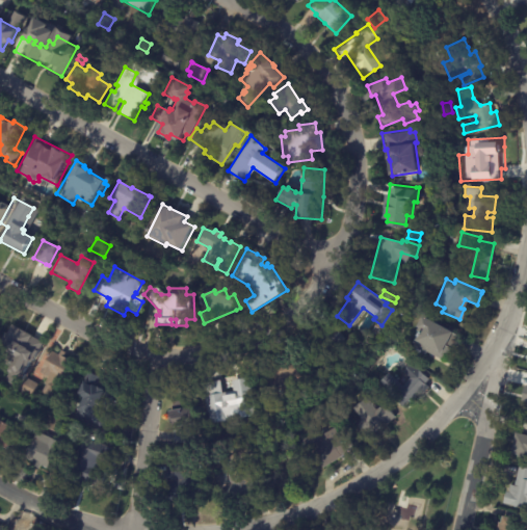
[(450,334),(439,361),(420,350),(419,353),(406,347),(416,330),(418,332),(420,329),(415,327),(421,316),(450,332),(450,334)]
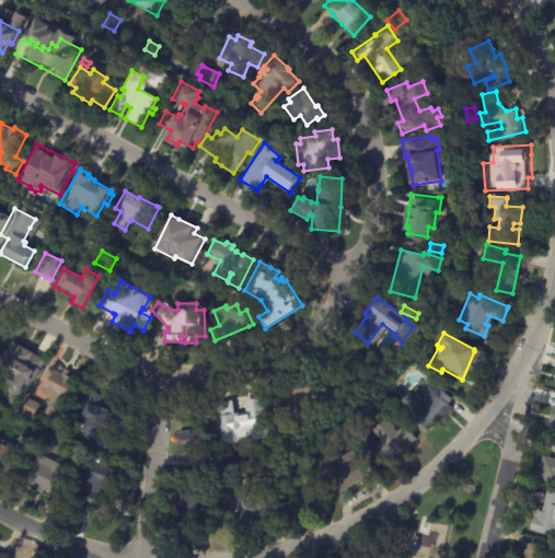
[(320,363),(347,343),(359,358),(332,379),(320,363)]
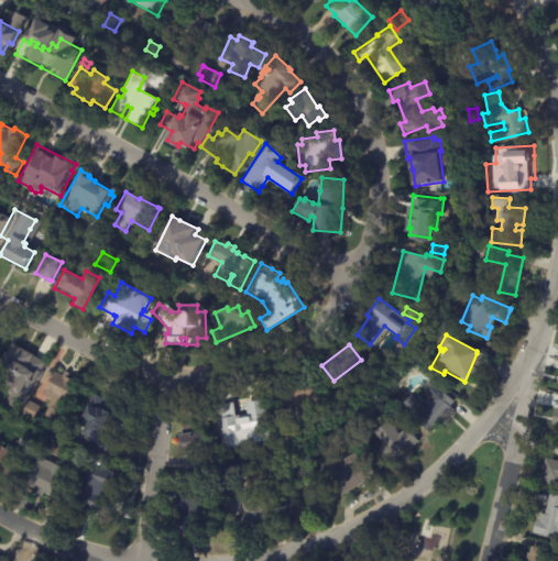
[(23,356),(25,358),(26,355),(31,358),(30,360),(39,364),(33,374),(32,373),(25,384),(14,378),(13,381),(0,373),(0,356),(6,359),(12,348),(21,353),(20,355),(23,356)]
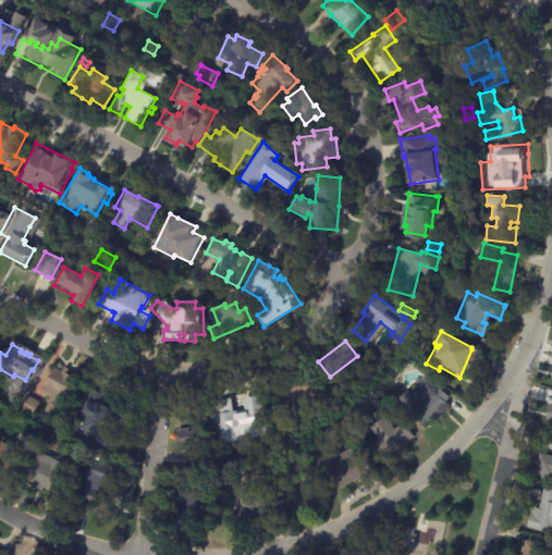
[(64,370),(63,372),(74,378),(70,387),(68,386),(60,401),(59,399),(56,407),(53,406),(49,415),(40,410),(45,402),(44,401),(47,394),(45,393),(44,395),(37,392),(50,366),(58,370),(60,366),(65,368),(64,370)]
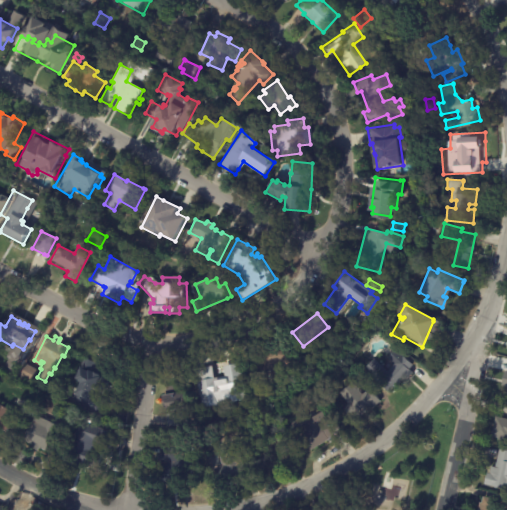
[(270,345),(278,340),(293,361),(271,377),(265,368),(249,380),(242,369),(257,358),(256,356),(270,345)]
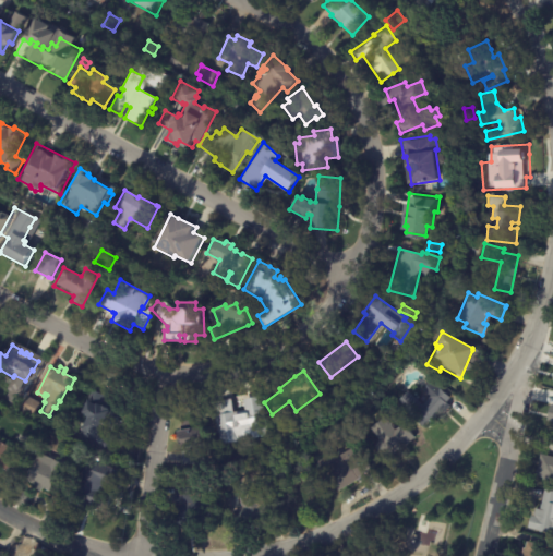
[(446,395),(442,400),(446,403),(437,412),(435,410),(421,425),(396,401),(406,390),(420,403),(436,386),(446,395)]
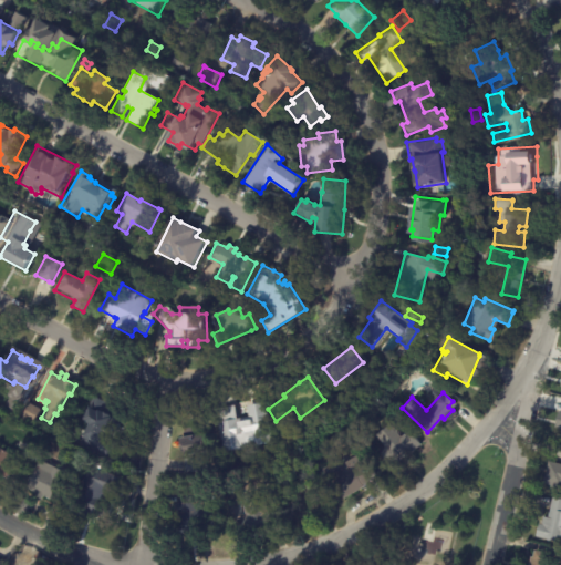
[(92,393),(103,400),(100,406),(115,414),(107,429),(105,428),(101,435),(113,442),(106,456),(78,442),(83,431),(72,425),(75,419),(76,419),(91,393),(92,393)]
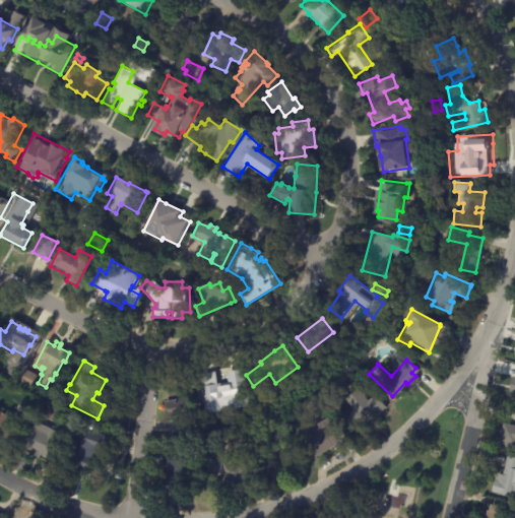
[(33,374),(36,376),(28,388),(17,382),(24,370),(33,374)]
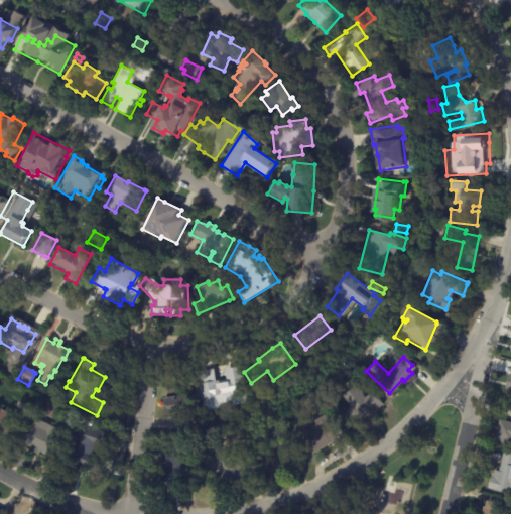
[(220,405),(219,397),(207,398),(205,382),(213,381),(213,379),(223,378),(224,379),(227,379),(225,368),(236,367),(240,393),(233,394),(234,404),(220,406),(220,405)]
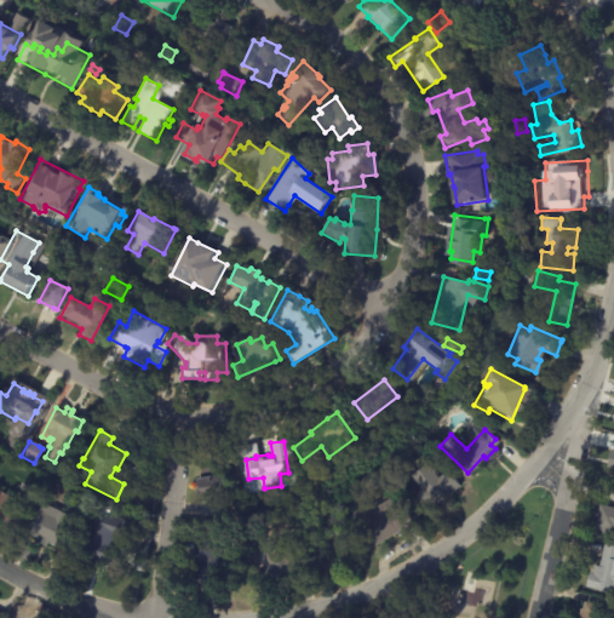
[(607,482),(613,482),(613,448),(606,447),(603,463),(609,463),(607,482)]
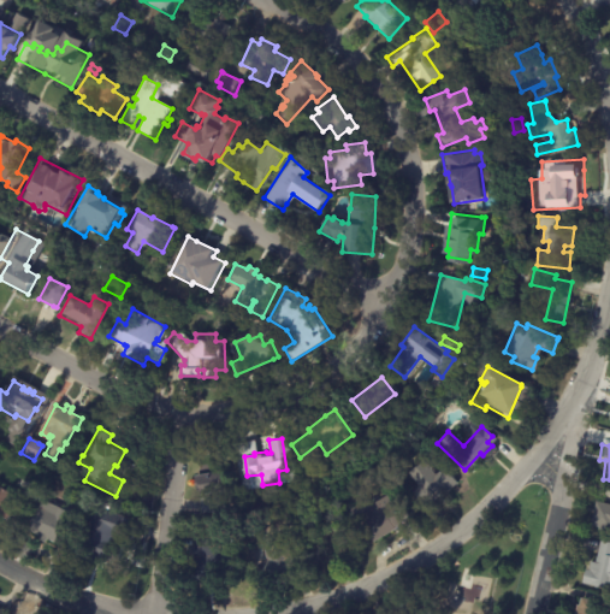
[(71,449),(78,454),(72,464),(63,458),(70,448),(71,449)]
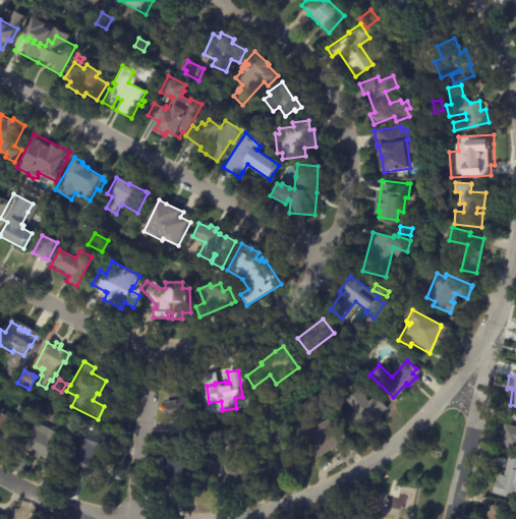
[(364,425),(361,422),(356,426),(346,414),(352,409),(345,400),(357,390),(367,401),(375,394),(386,407),(364,425)]
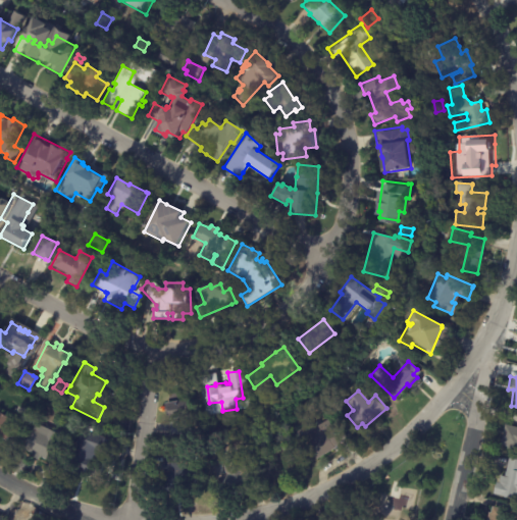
[(189,423),(185,423),(185,434),(164,435),(163,423),(166,422),(164,393),(185,392),(185,404),(188,404),(189,423)]
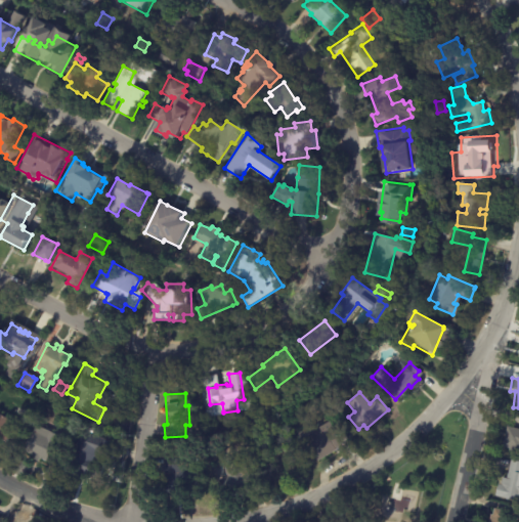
[(0,415),(19,425),(13,435),(10,434),(5,442),(0,439),(0,415)]
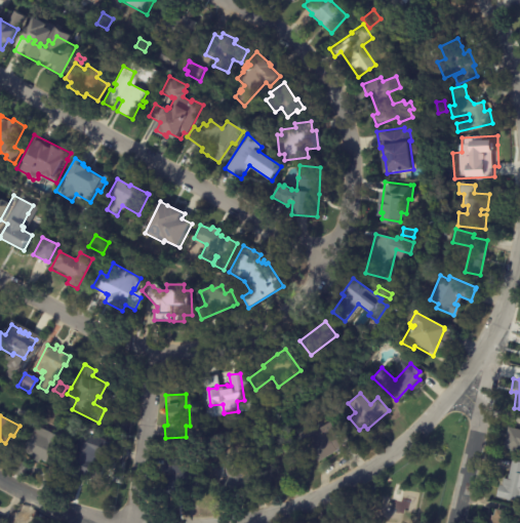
[(519,453),(503,449),(504,447),(495,446),(497,438),(498,438),(502,426),(518,429),(519,416),(519,453)]
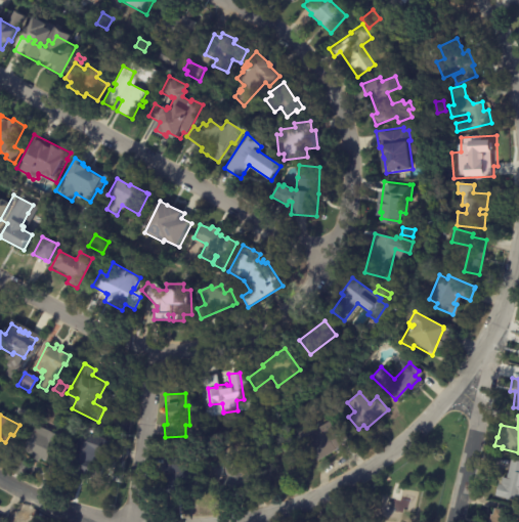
[(345,439),(340,442),(341,444),(312,464),(304,451),(310,448),(304,439),(299,442),(295,435),(304,429),(307,433),(331,418),(338,428),(340,427),(347,438),(345,439)]
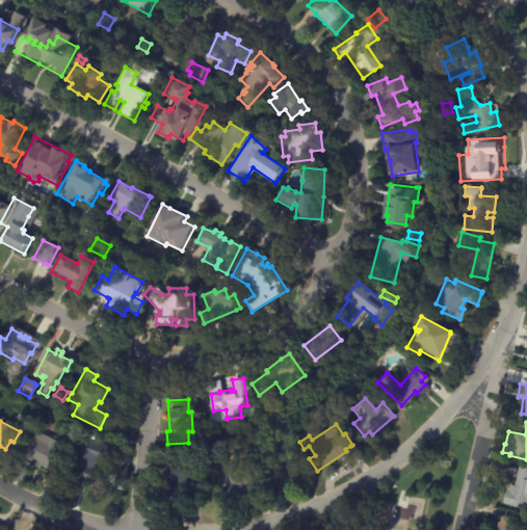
[(52,452),(46,467),(24,455),(36,429),(58,440),(52,452)]
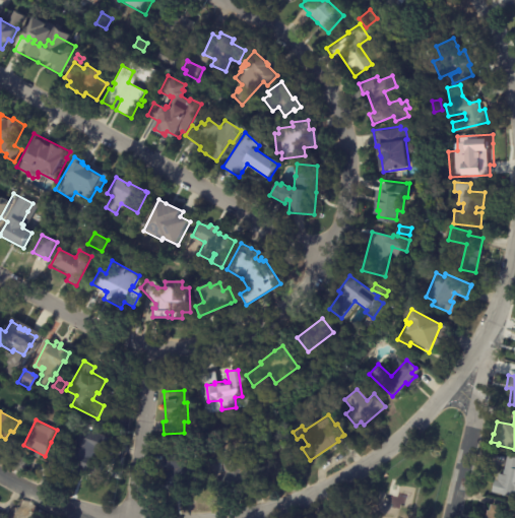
[(83,429),(116,440),(111,455),(100,451),(98,456),(106,459),(100,477),(84,471),(82,477),(63,471),(78,428),(83,429)]
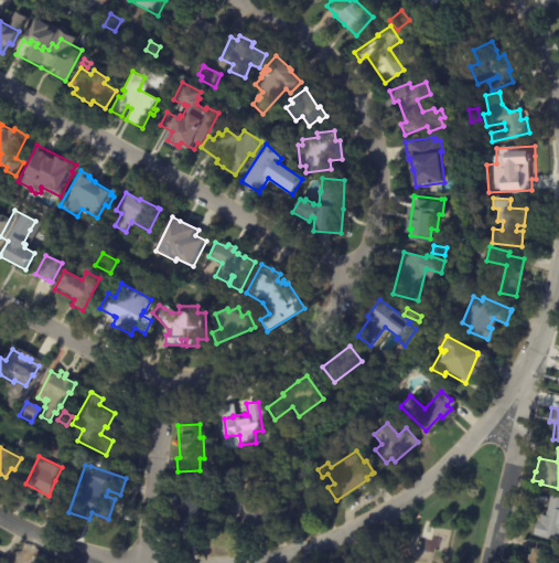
[(57,498),(52,495),(57,481),(73,489),(66,501),(57,498)]
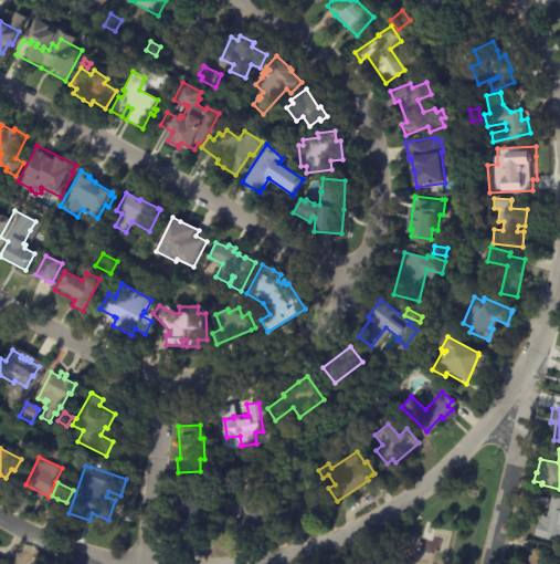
[(189,532),(179,532),(178,525),(169,525),(168,509),(178,508),(178,492),(198,491),(199,511),(217,510),(218,519),(213,519),(214,530),(189,532)]
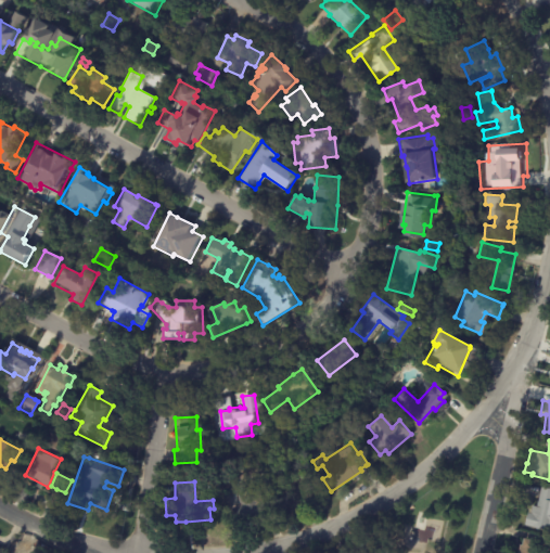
[(524,511),(525,504),(531,505),(535,486),(549,489),(547,500),(549,500),(549,518),(546,530),(519,524),(522,511),(524,511)]
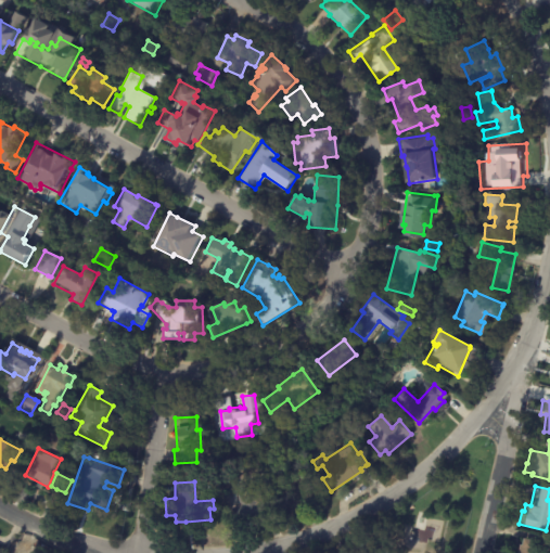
[(263,502),(264,516),(255,517),(256,523),(232,527),(229,508),(235,506),(234,491),(257,488),(258,500),(261,500),(263,502)]
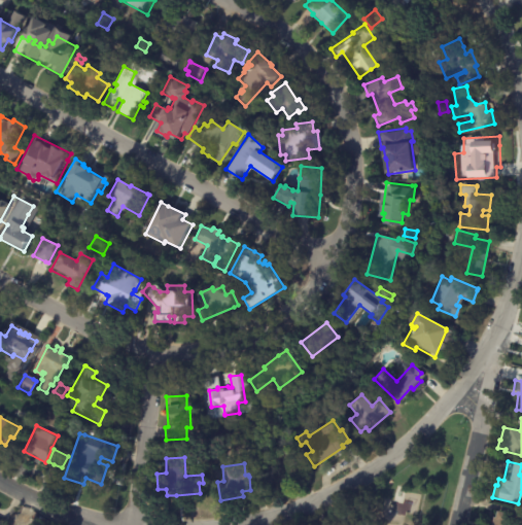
[(516,515),(514,524),(485,524),(487,516),(490,516),(491,510),(516,515)]
